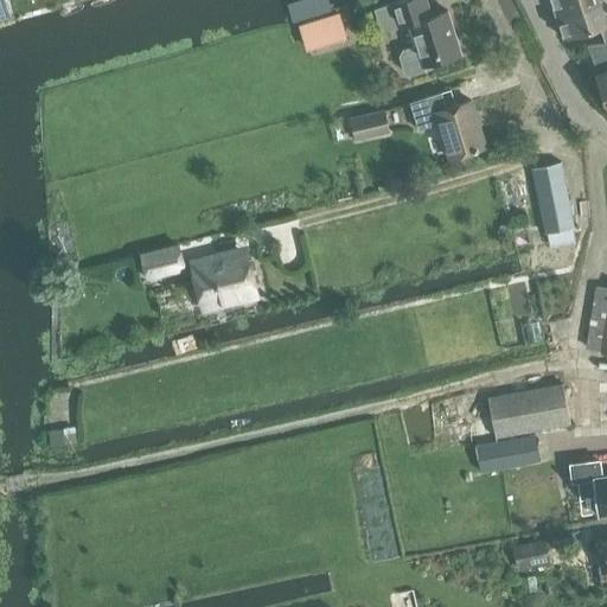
[(6,0),(0,0),(0,19),(12,17),(6,0)]
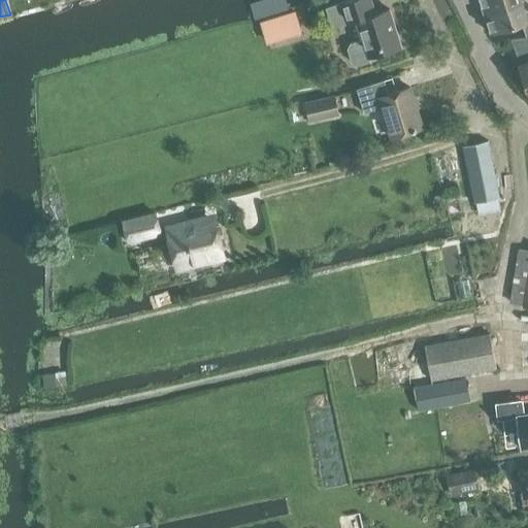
[(369,60),(367,57),(401,46),(389,8),(375,12),(370,0),(341,0),(327,5),(333,26),(358,19),(364,37),(353,41),(350,46),(354,60),(359,63),(369,60)]
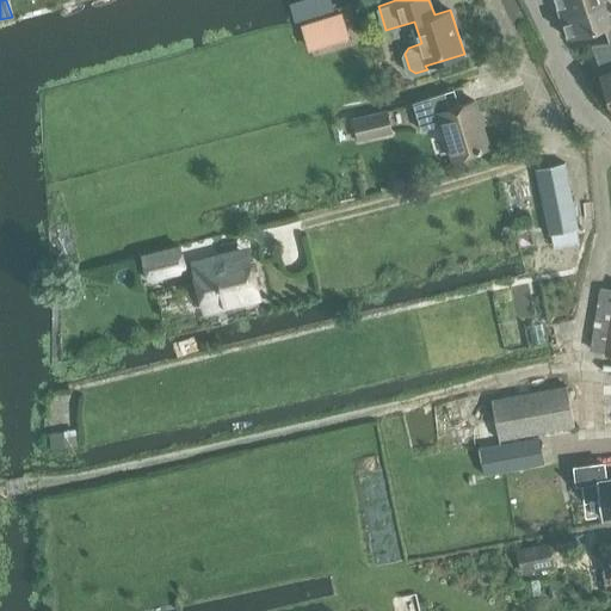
[(553,0),(557,12),(596,0),(553,0)]
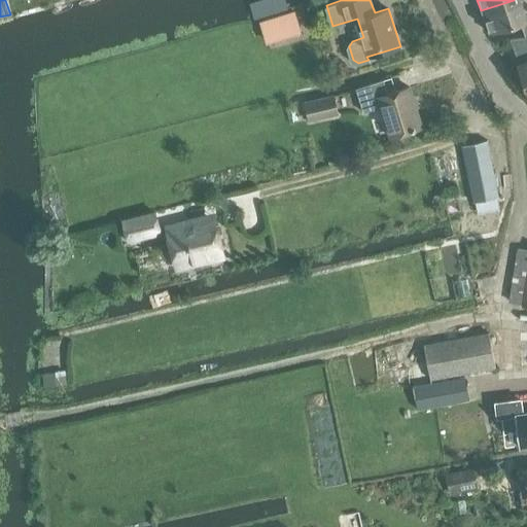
[(526,7),(522,9),(519,0),(514,0),(481,10),(487,31),(518,22),(522,35),(526,33),(526,7)]
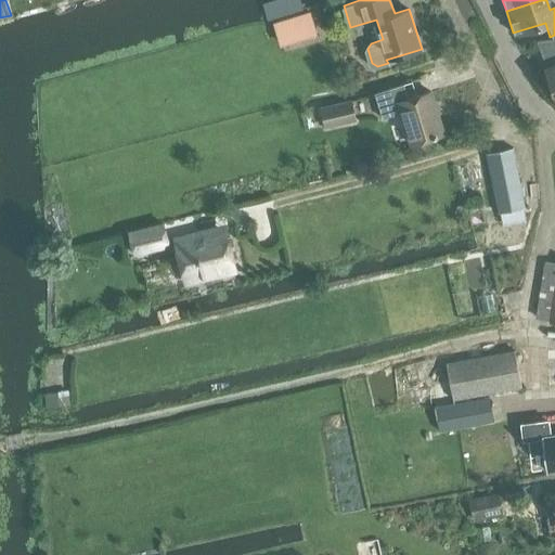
[(315,29),(314,24),(309,10),(274,21),(281,41),(315,29)]
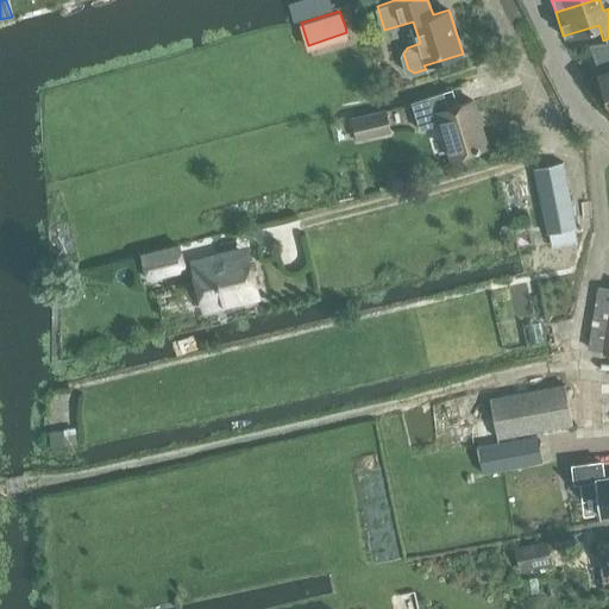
[(586,44),(608,110),(608,38),(603,41),(586,44)]
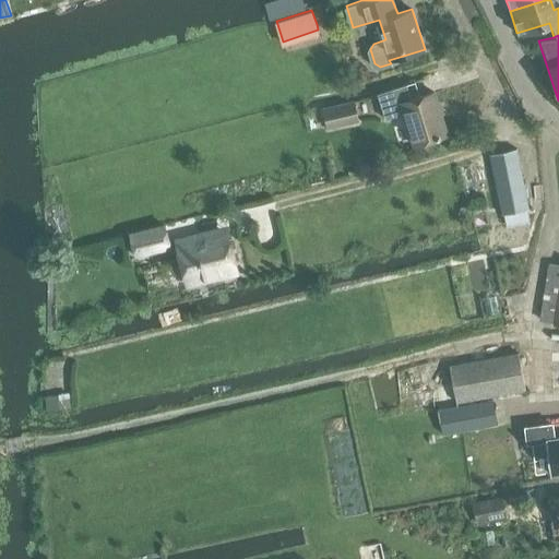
[(432,92),(412,98),(406,84),(377,93),(384,118),(401,114),(412,145),(448,134),(432,92)]
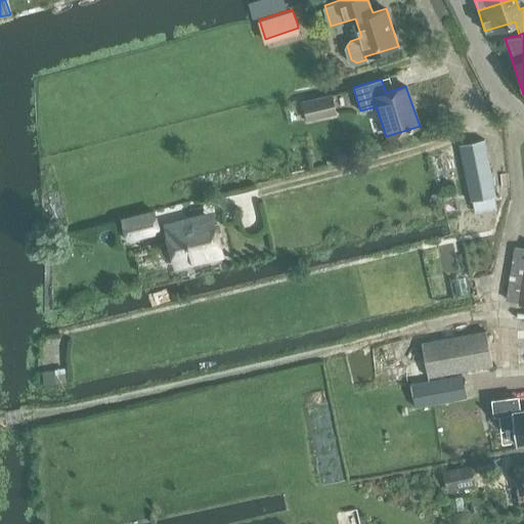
[(337,106),(334,93),(302,100),(306,120),(333,114),(332,108),(337,106)]
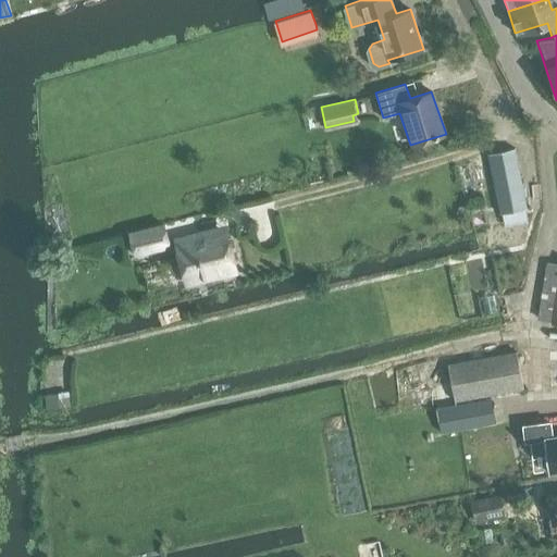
[(486,153),(498,212),(500,212),(504,226),(529,222),(525,208),(527,208),(515,148),(486,153)]
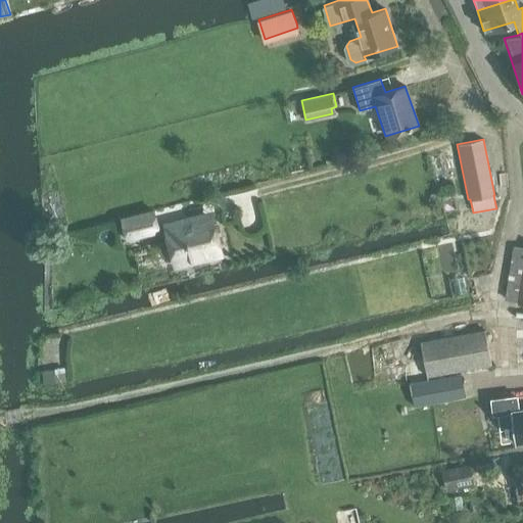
[(437,191),(430,193),(432,202),(439,200),(437,191)]
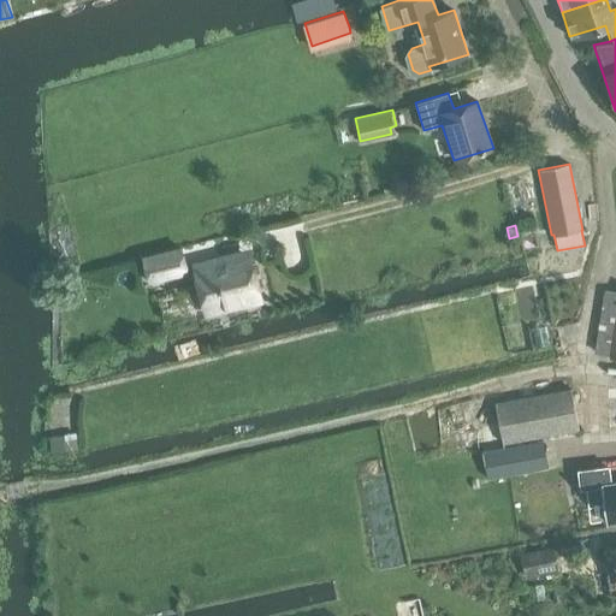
[(143,258),(118,264),(124,288),(149,280),(152,291),(199,279),(207,312),(261,298),(250,258),(249,252),(215,260),(195,265),(196,268),(188,271),(182,248),(143,258)]
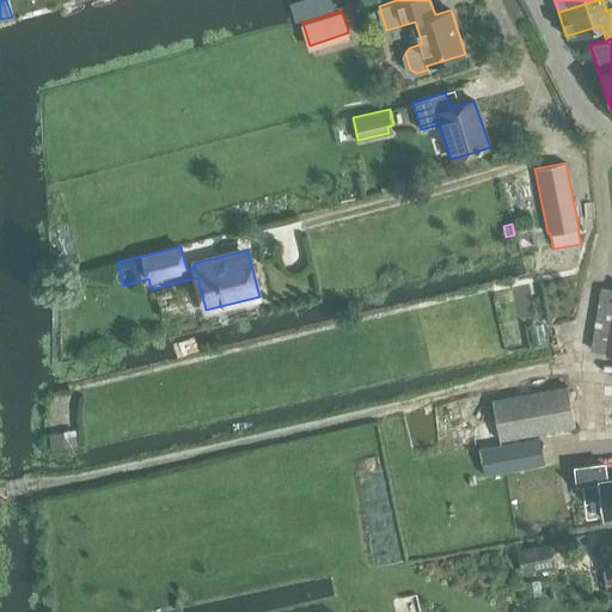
[(611,287),(599,285),(589,350),(605,354),(604,355),(611,355),(611,287)]
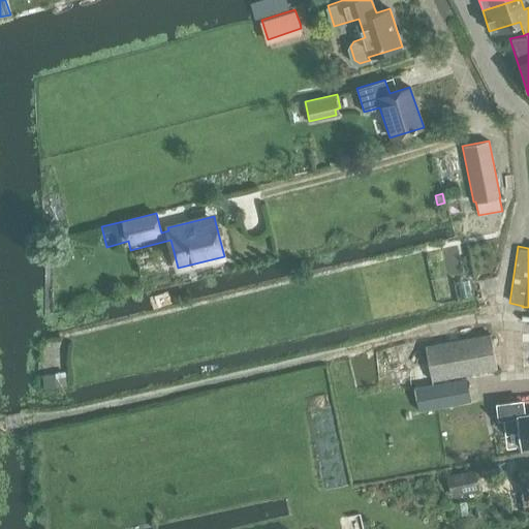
[(498,369),(490,333),(425,344),(431,381),(498,369)]
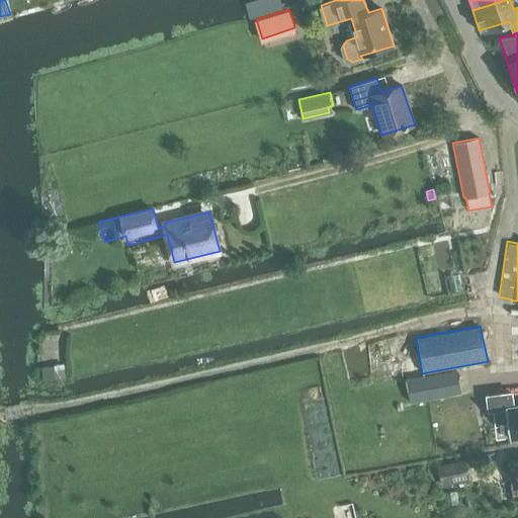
[(457,369),(406,378),(410,402),(461,393),(457,369)]
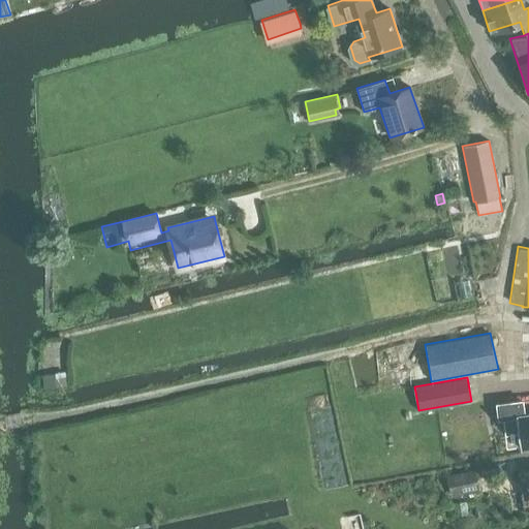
[(523,400),(497,403),(499,419),(517,416),(521,447),(528,446),(528,412),(524,413),(523,400)]
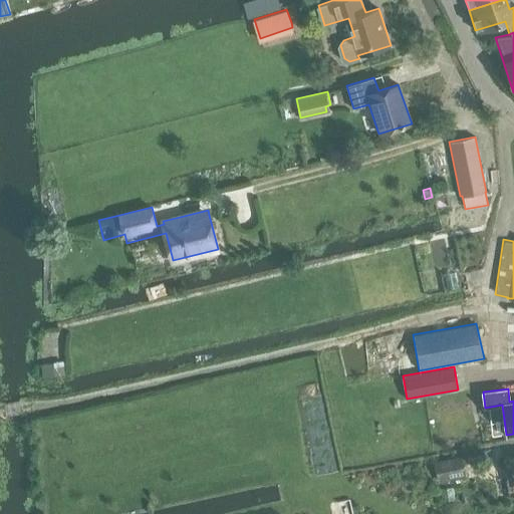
[(513,456),(503,458),(508,491),(513,490),(513,456)]
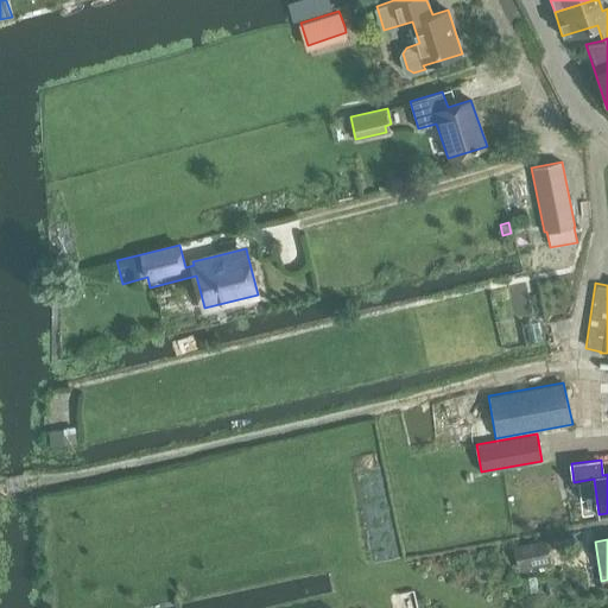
[(519,570),(551,565),(548,540),(514,545),(519,570)]
